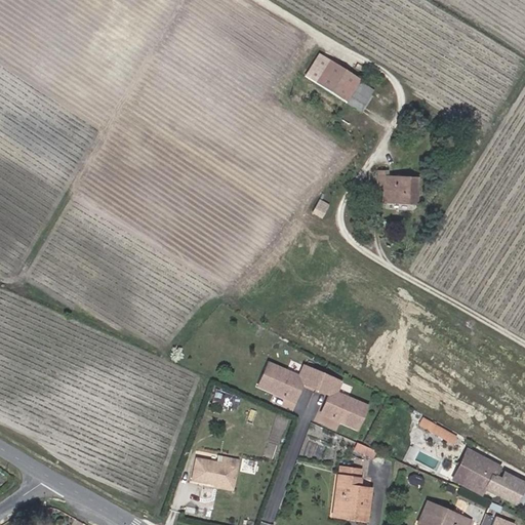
[(315,83),(329,61),(319,54),(305,77),(315,83)]
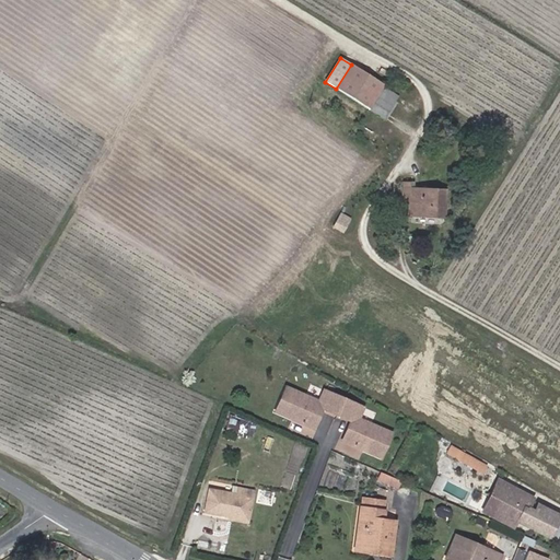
[(369,109),(384,85),(351,65),(336,89),(369,109)]
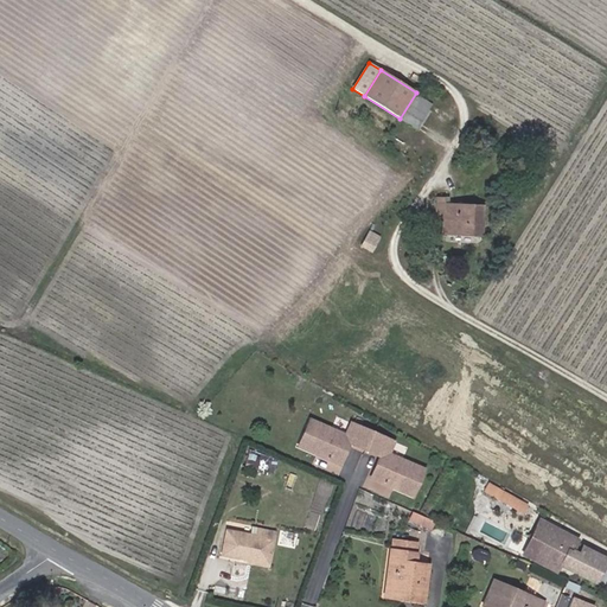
[(416,129),(432,103),(416,93),(400,119),(416,129)]
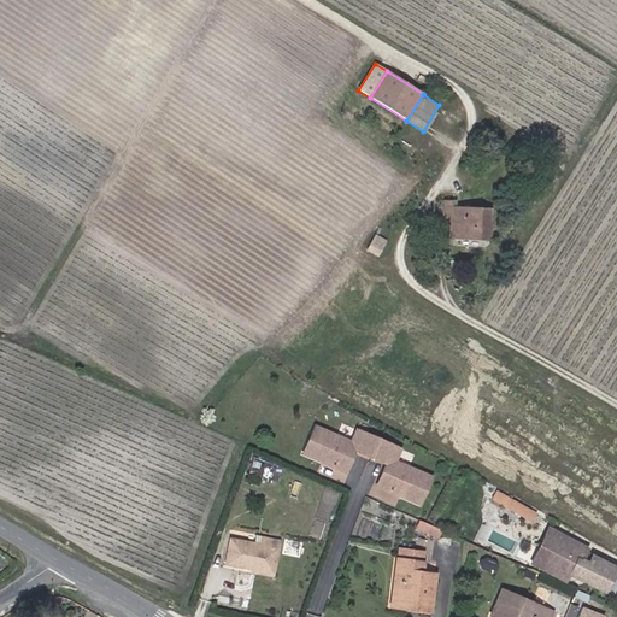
[(489,239),(491,210),(451,207),(451,201),(445,201),(445,215),(451,215),(450,236),(489,239)]
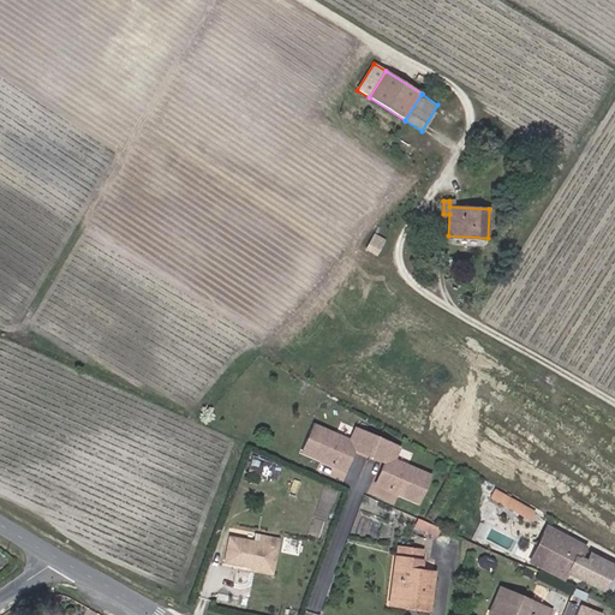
[(376,254),(381,245),(372,240),(368,249),(376,254)]
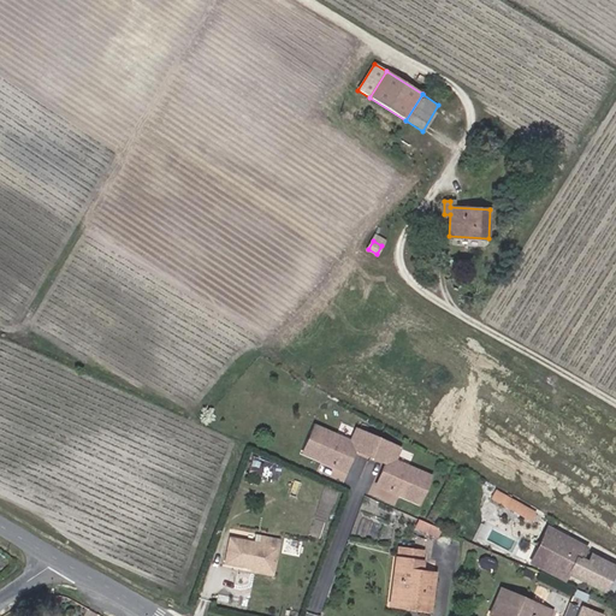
[(366,466),(378,439),(356,430),(350,442),(314,426),(302,452),(344,472),(350,460),(366,466)]
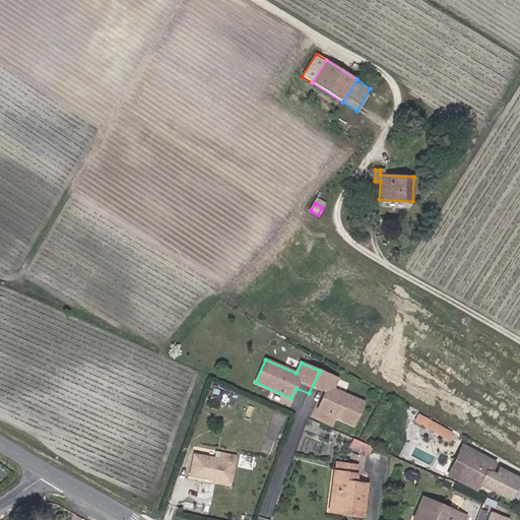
[(353,425),(363,402),(332,389),(337,379),(319,371),(309,393),(322,399),(318,409),(353,425)]
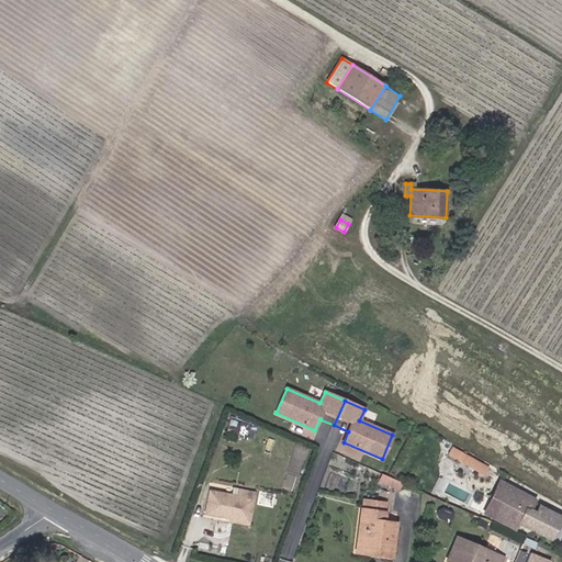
[(237,434),(240,422),(231,418),(226,429),(237,434)]
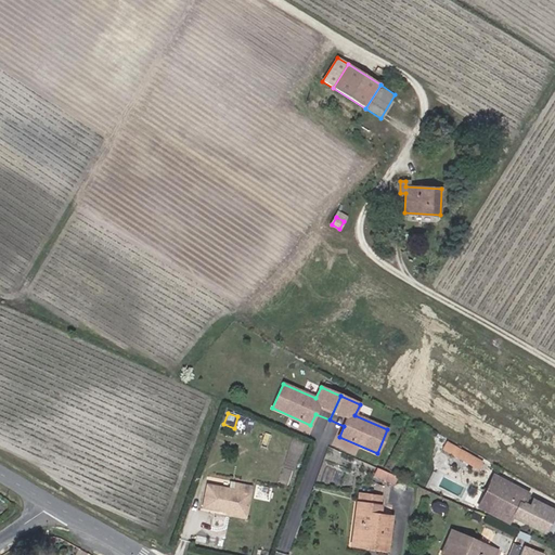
[(481,462),(449,443),(444,450),(478,468),(481,462)]
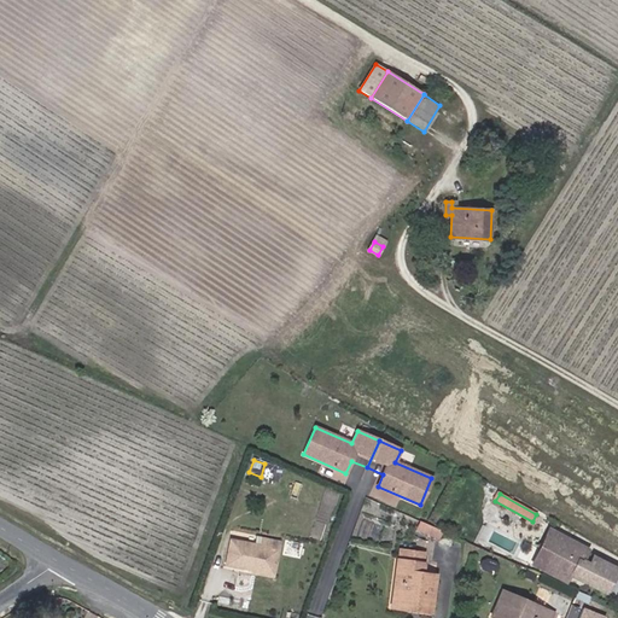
[(438,538),(442,531),(420,522),(417,529),(438,538)]
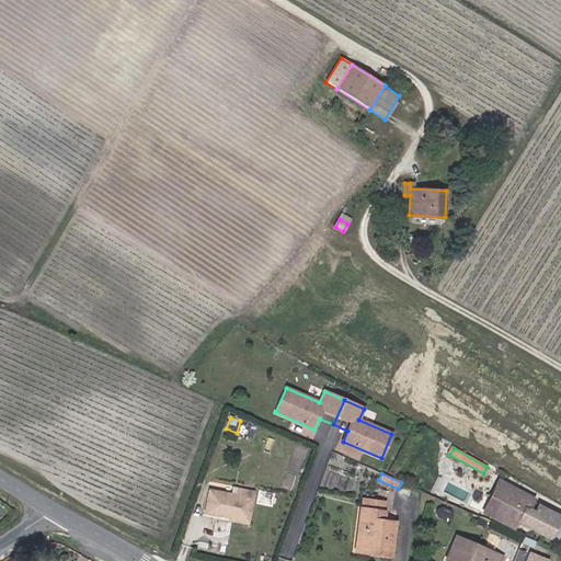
[(500,508),(493,505),(502,488),(517,495),(519,491),(500,480),(483,512),(494,518),(500,508)]
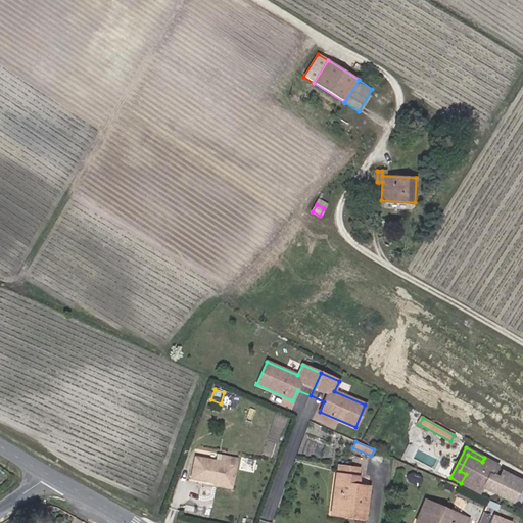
[(460,471),(466,474),(461,483),(478,492),(482,483),(514,500),(522,483),(501,473),(498,477),(492,474),(497,465),(484,458),(482,462),(468,455),(460,471)]
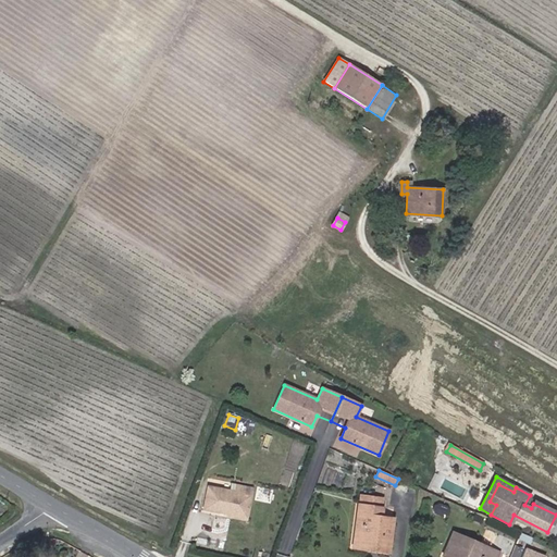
[(246,519),(251,487),(236,485),(236,492),(231,491),(208,486),(203,509),(226,514),(226,515),(246,519)]
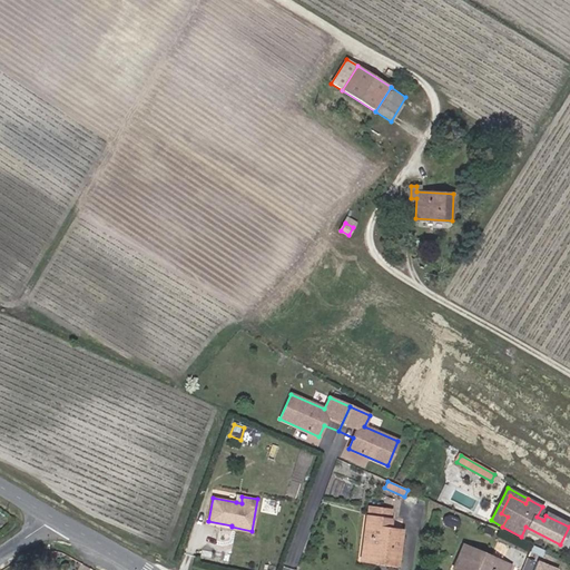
[(397,564),(402,531),(389,529),(392,509),(369,507),(364,536),(369,536),(365,556),(385,559),(385,562),(397,564)]
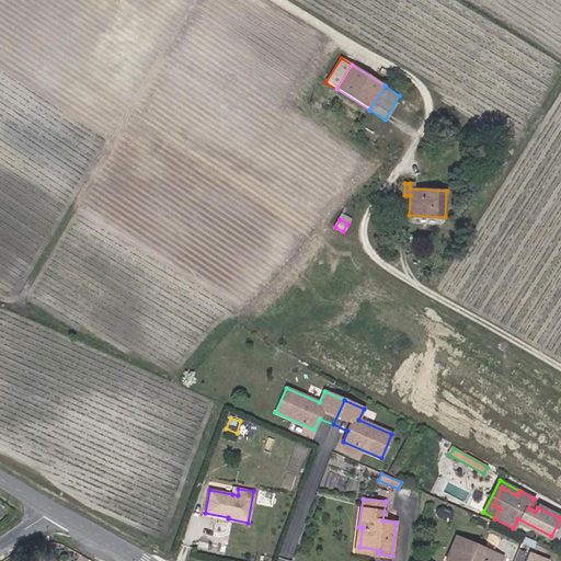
[(379,550),(359,547),(363,527),(358,527),(355,551),(379,553),(379,550)]
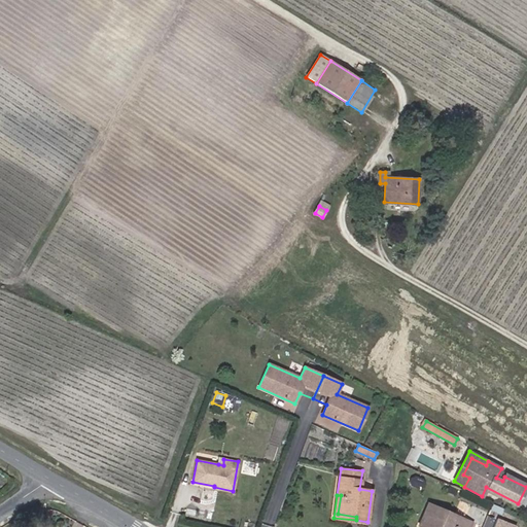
[(470,526),(472,523),(427,503),(418,525),(421,526),(470,526)]
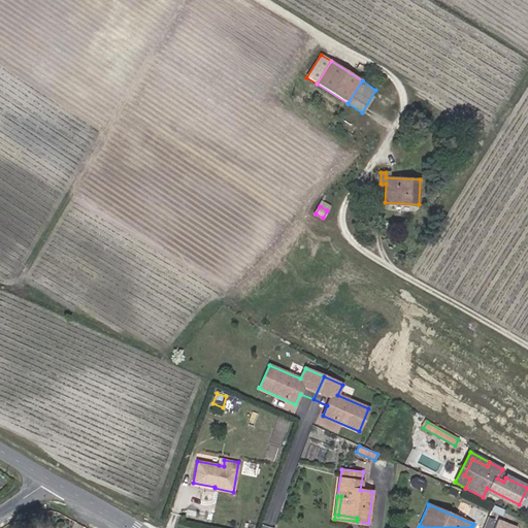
[(497,519),(492,527),(514,527),(516,526),(497,519)]
